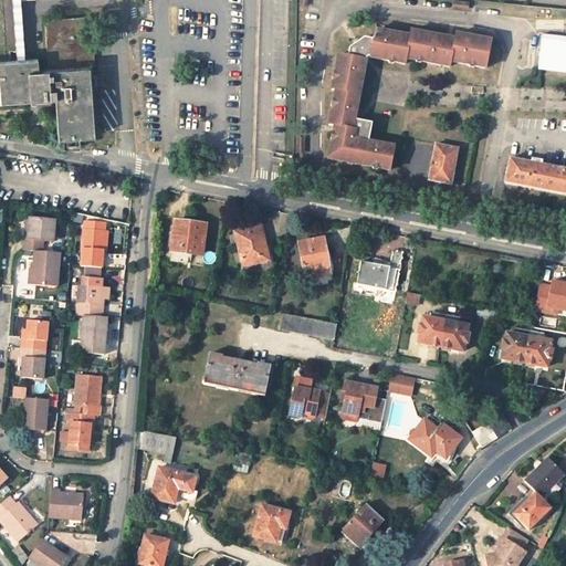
[(0,0),(0,62),(10,61),(10,52),(23,51),(22,24),(20,25),(19,9),(20,9),(20,0),(19,0),(0,0)]
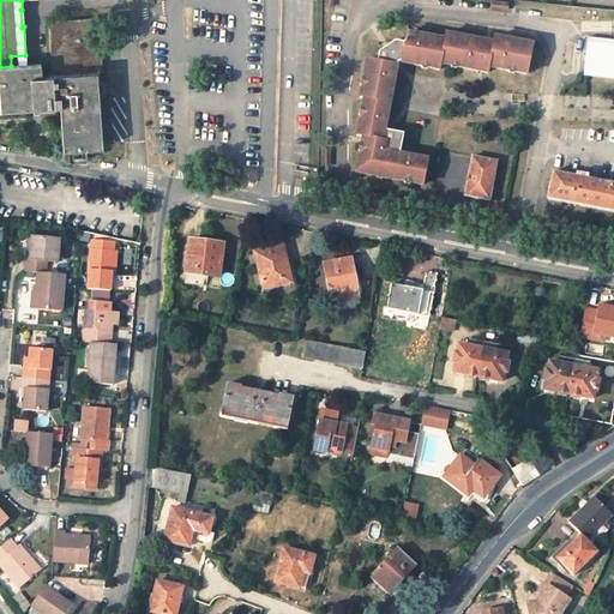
[(102,73),(98,18),(48,22),(52,76),(42,76),(41,65),(11,66),(0,67),(0,112),(59,108),(61,152),(101,150),(95,73),(102,73)]
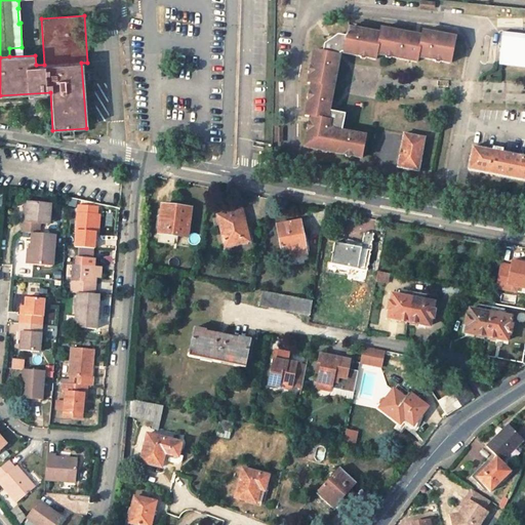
[(442,61),(451,63),(455,39),(439,36),(438,37),(431,36),(431,34),(423,33),(422,38),(405,35),(405,36),(398,35),(398,33),(381,30),(380,35),(366,32),(367,26),(351,23),(348,37),(338,35),(325,43),(324,52),(315,50),(312,67),(316,67),(314,75),(311,74),(309,83),(313,83),(311,92),(314,92),(313,101),(309,99),(307,116),(311,117),(310,123),(314,123),(312,131),(309,130),(306,146),(361,157),(365,135),(341,131),(345,113),(328,110),(329,103),(328,103),(329,94),(331,94),(336,69),(334,69),(336,61),(337,61),(339,52),(342,49),(360,52),(361,49),(368,51),(368,54),(376,55),(377,51),(385,52),(386,49),(394,50),(393,54),(418,58),(418,54),(435,57),(435,54),(442,55),(442,61)]
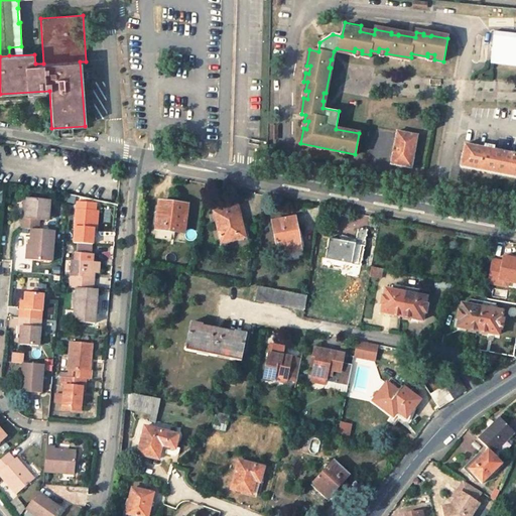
[(515,33),(494,31),(490,63),(515,66),(515,33)]
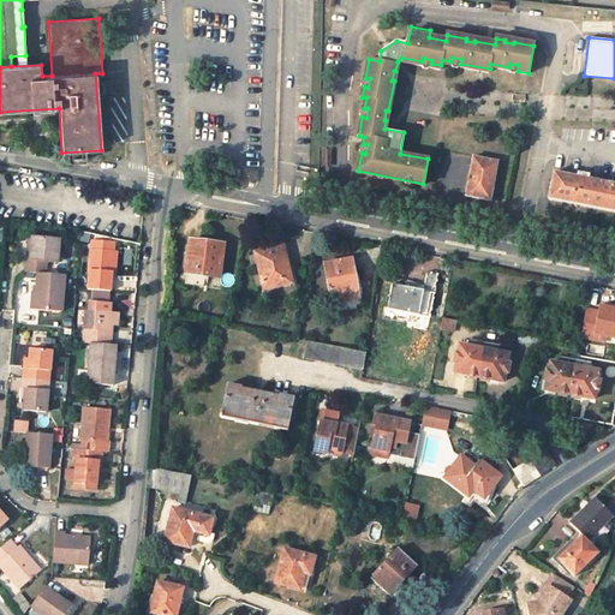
[(497,161),(473,157),(465,196),(490,201),(497,161)]
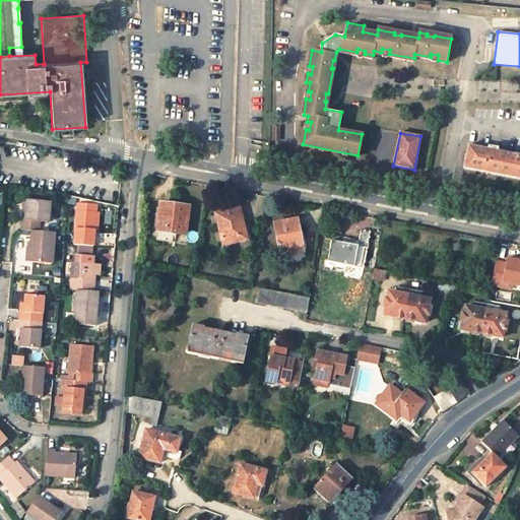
[(519,177),(519,155),(497,151),(498,148),(489,146),(489,149),(468,146),(464,167),(519,177)]
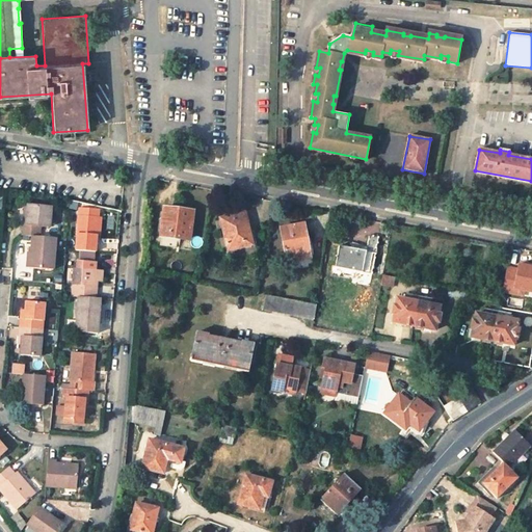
[(28,223),(26,224),(25,235),(33,236),(42,236),(43,225),(51,227),(53,206),(30,205),(30,208),(28,223)]
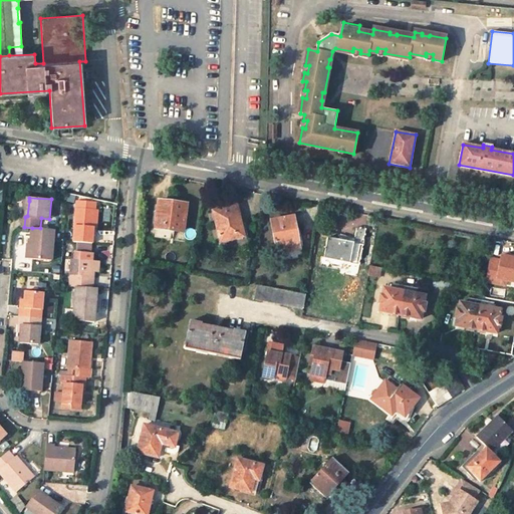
[(79,201),(77,208),(95,209),(95,202),(79,201)]
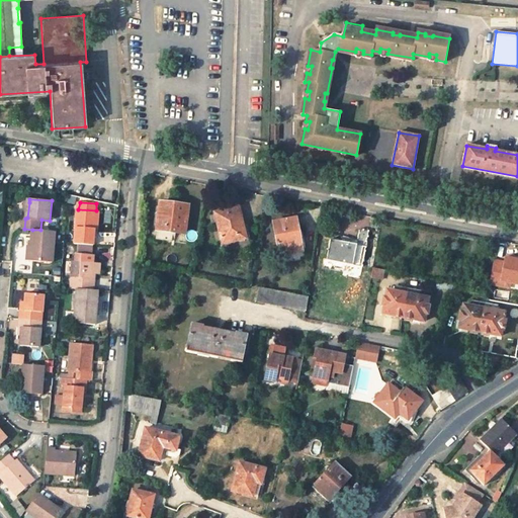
[(173,233),(183,234),(187,206),(159,202),(155,231),(173,233)]
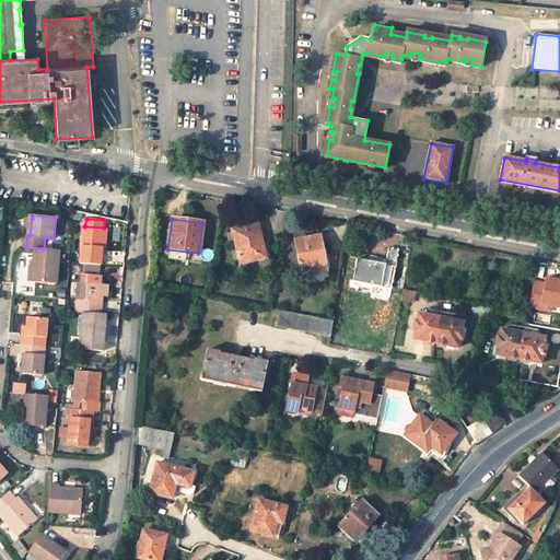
[(253,257),(264,254),(256,223),(231,230),(238,265),(254,260),(253,257)]
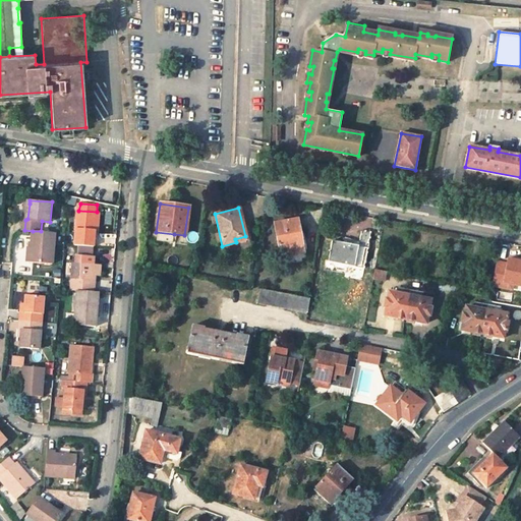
[(95,246),(97,231),(98,212),(97,212),(78,211),(75,244),(95,246)]
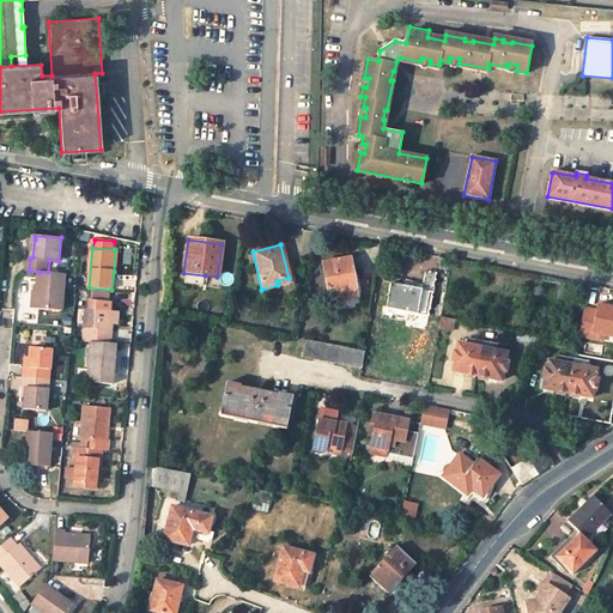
[(344,298),(356,296),(350,259),(323,262),(329,299),(344,297),(344,298)]
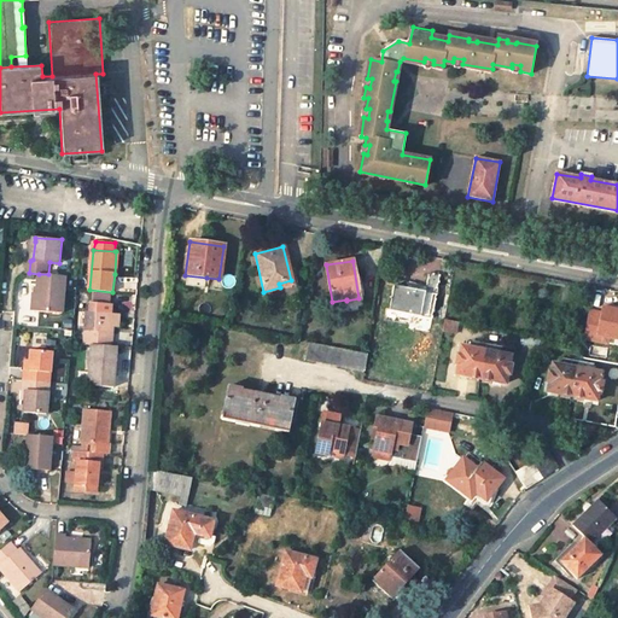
[(66,277),(48,274),(39,274),(39,283),(38,295),(40,296),(40,310),(64,313),(66,277)]
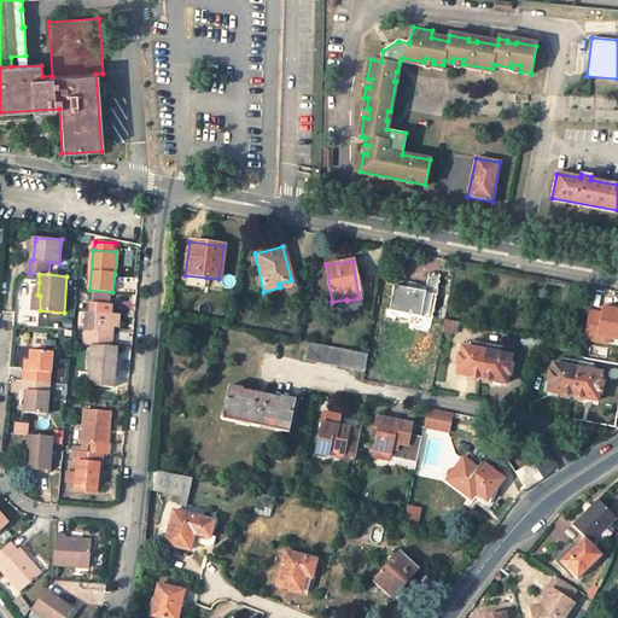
[(388,312),(430,319),(438,277),(427,274),(424,291),(394,286),(388,312)]
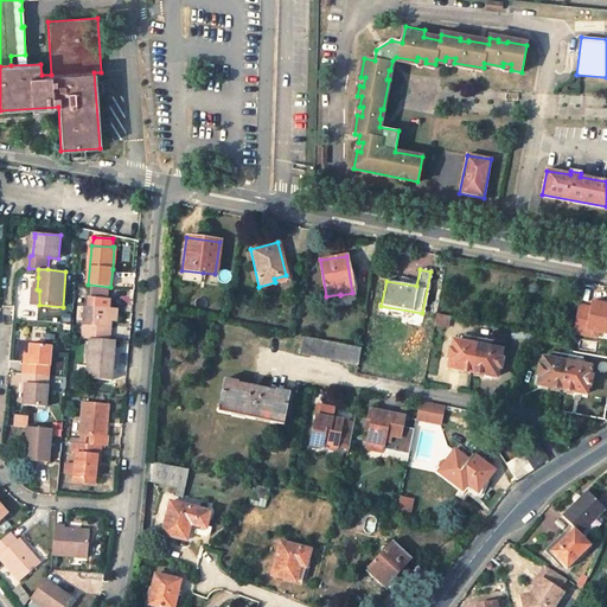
[(203,273),(181,270),(180,280),(202,282),(203,273)]
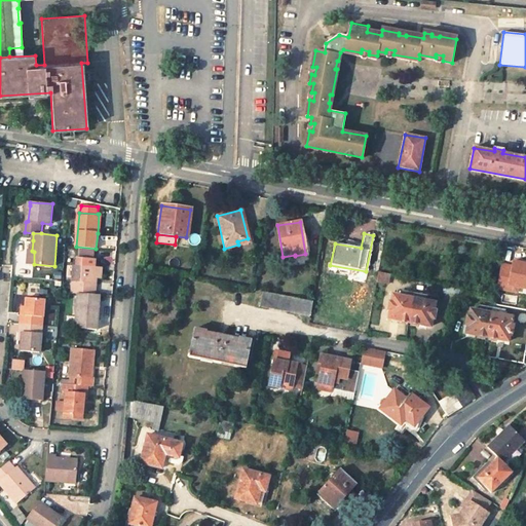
[(99,277),(99,266),(96,266),(97,258),(80,257),(79,265),(76,264),(74,293),(79,293),(97,295),(99,277)]
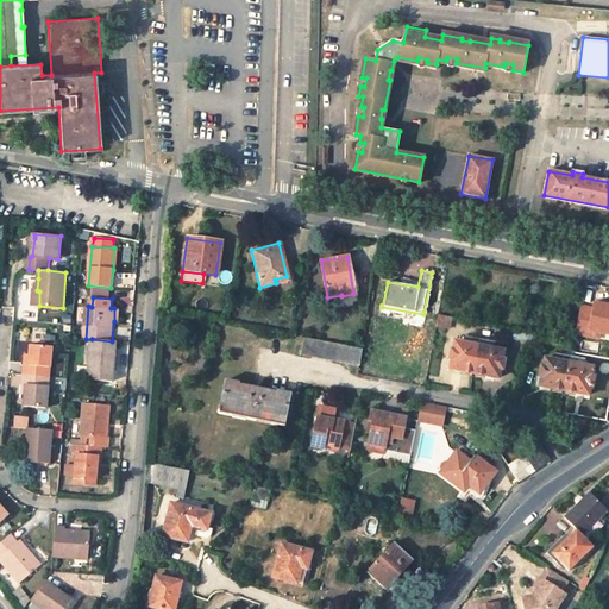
[(572,334),(607,339),(608,320),(608,302),(588,300),(586,305),(577,303),(572,334)]
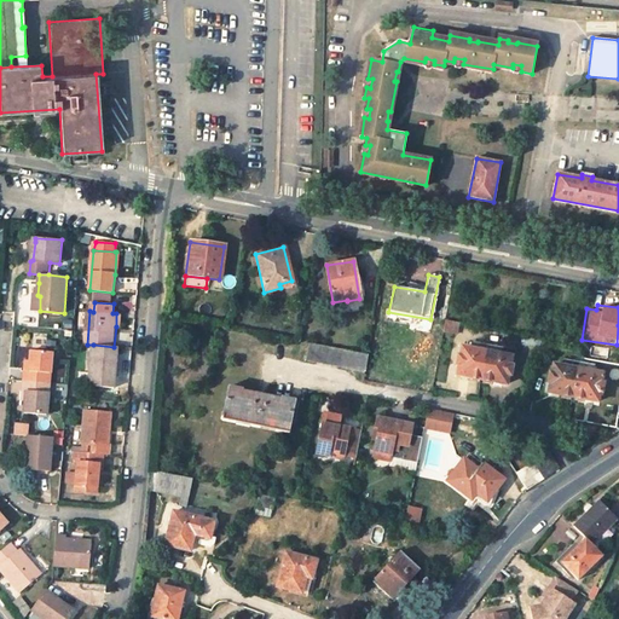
[(458,339),(461,323),(447,320),(444,335),(458,339)]
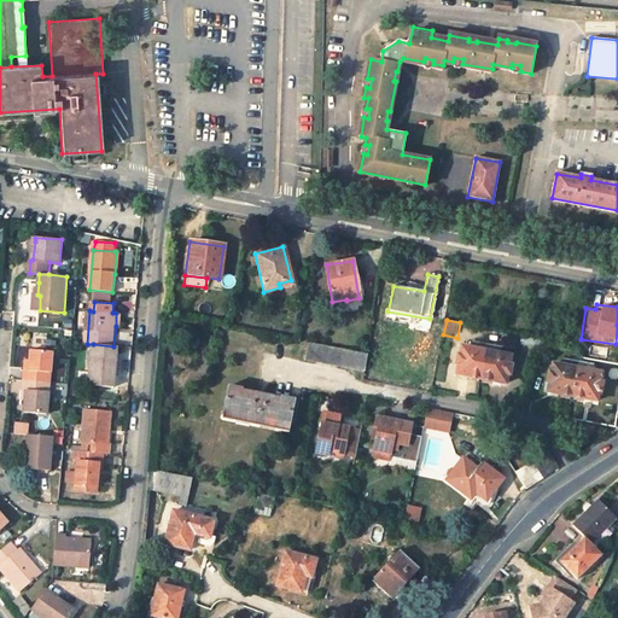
[(362,371),(366,353),(307,340),(303,359),(362,371)]
